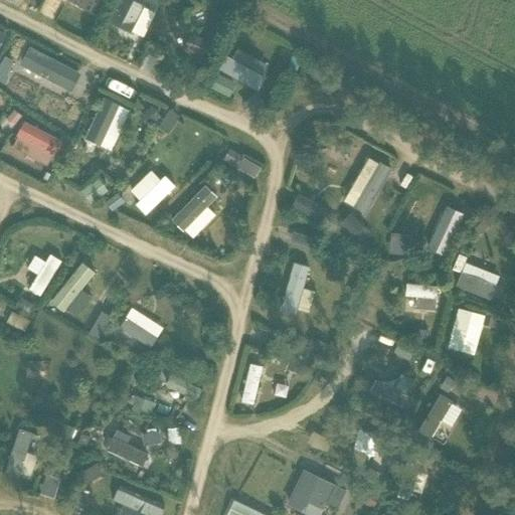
[(70,0),(94,9),(98,0),(70,0)]
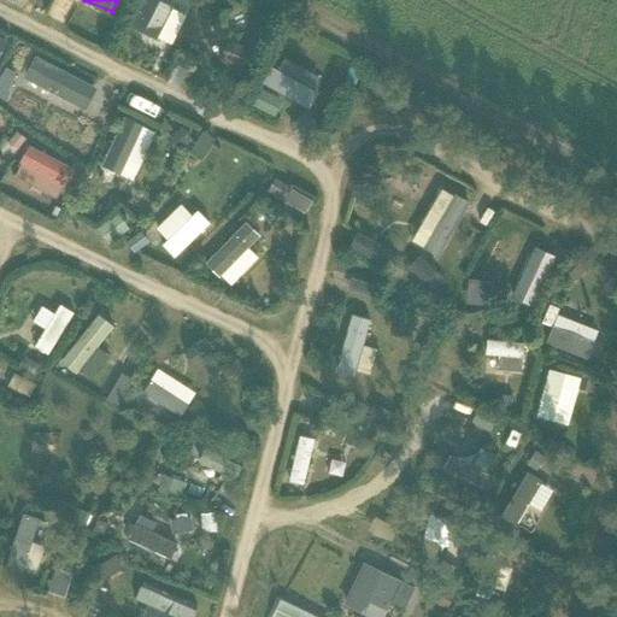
[(172,7),(158,0),(141,0),(129,25),(157,41),(158,39),(171,45),(186,16),(171,9),(172,7)]
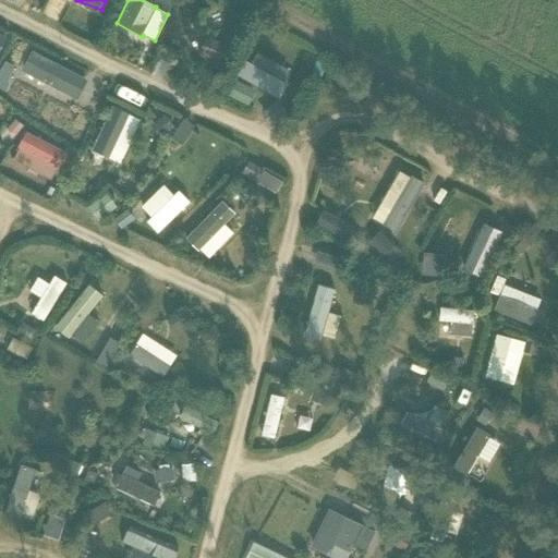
[(0,29),(0,56),(11,36),(0,29)]
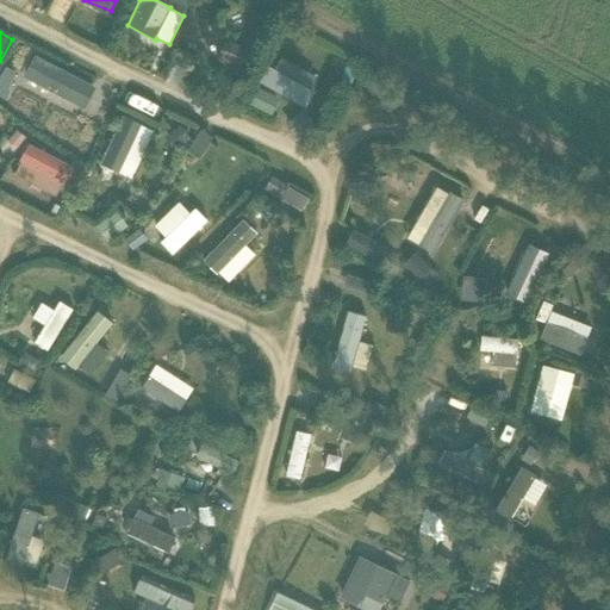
[(221,56),(244,66),(251,48),(228,39),(221,56)]
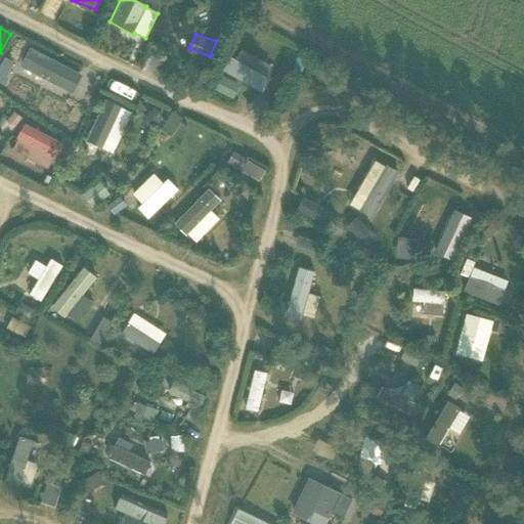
[(232,57),(225,73),(266,91),(273,76),(232,57)]
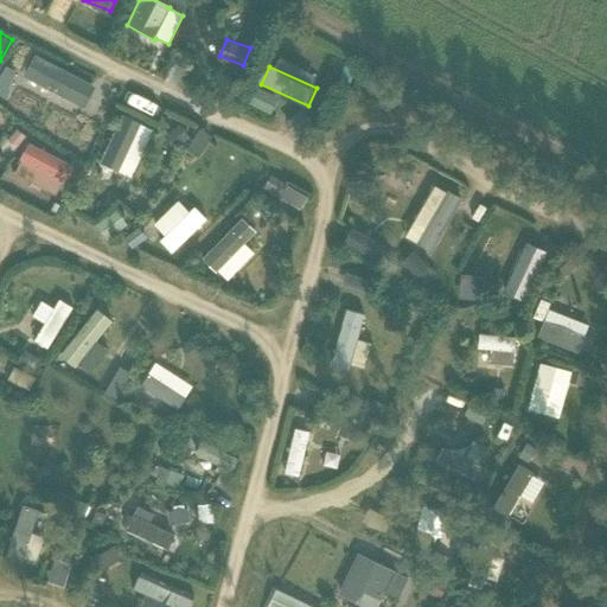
[(12,106),(43,121),(56,95),(25,80),(12,106)]
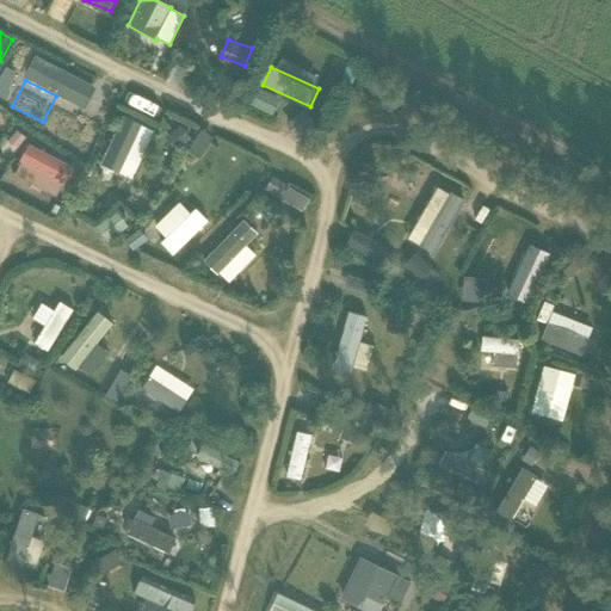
[(260,91),(253,105),(270,113),(277,99),(260,91)]
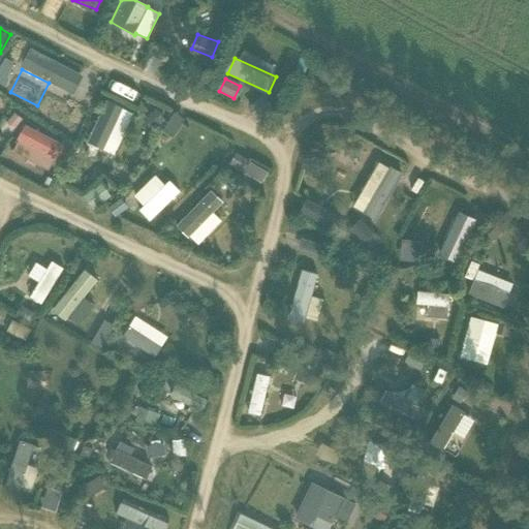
[(89,142),(117,154),(136,112),(110,98),(89,142)]
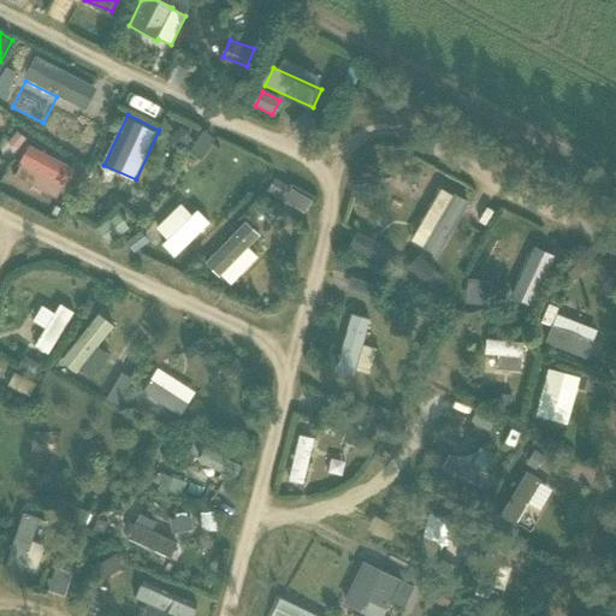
[(182,128),(166,138),(176,152),(191,140),(182,128)]
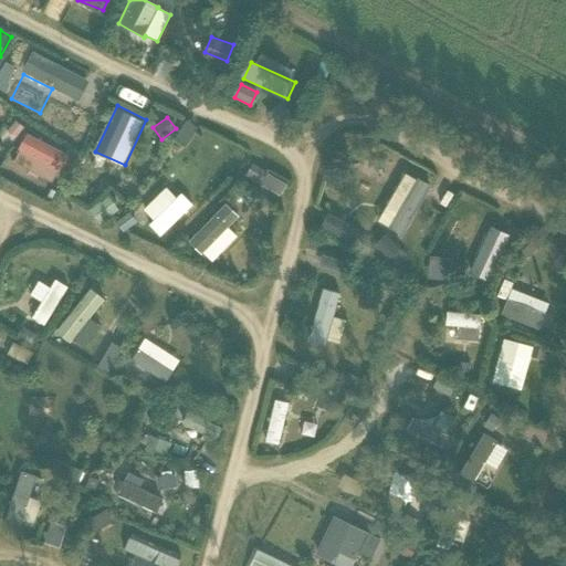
[(16,122),(7,132),(16,138),(23,127),(16,122)]
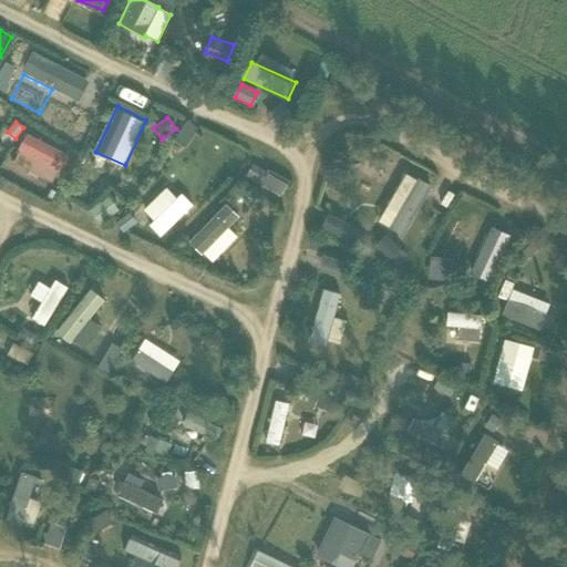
[(254,164),(246,176),(260,184),(267,172),(254,164)]
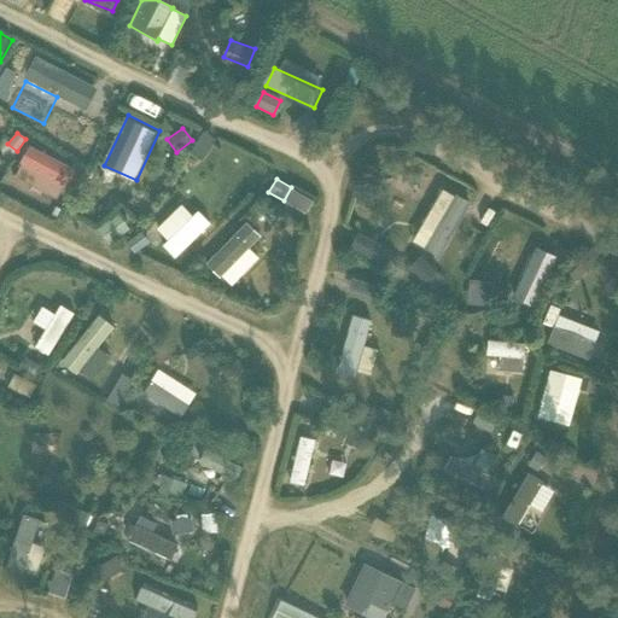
[(415,242),(443,256),(472,202),(444,187),(415,242)]
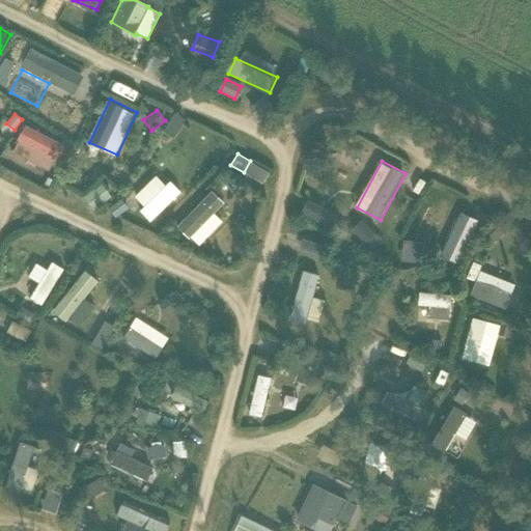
[(156,173),(135,197),(145,206),(141,212),(155,223),(183,189),(172,180),(169,185),(156,173)]
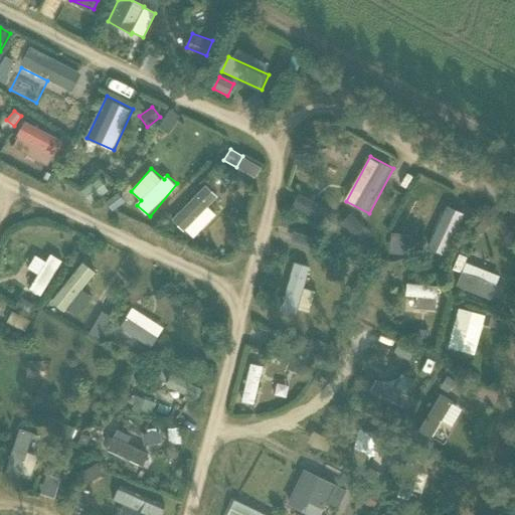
[(207,183),(174,218),(195,238),(219,213),(211,205),(220,196),(207,183)]
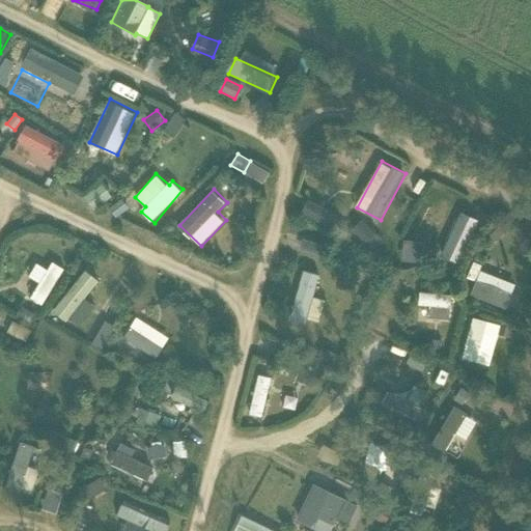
[(121,200),(109,208),(116,218),(129,210),(121,200)]
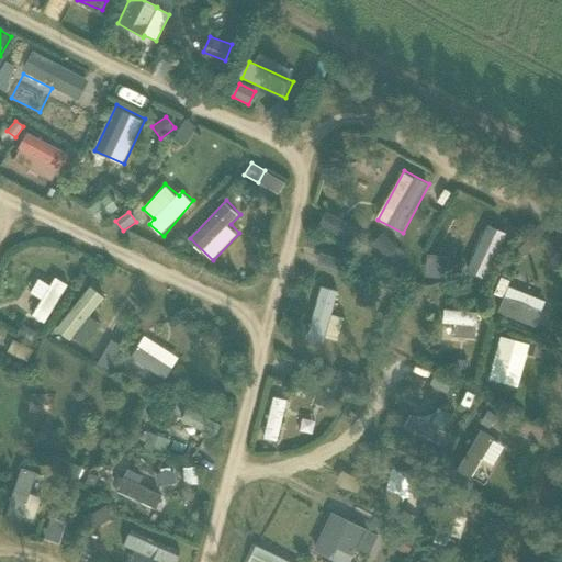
[(325,212),(318,225),(351,243),(358,228),(325,212)]
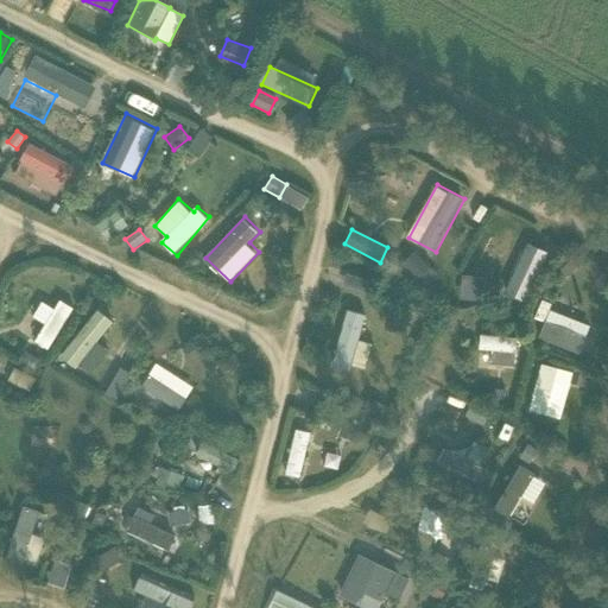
[(515,234),(501,260),(531,277),(546,251),(515,234)]
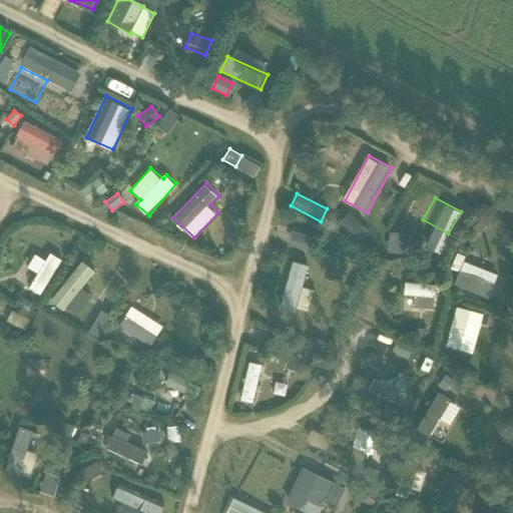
[(356,235),(365,222),(351,212),(341,225),(356,235)]
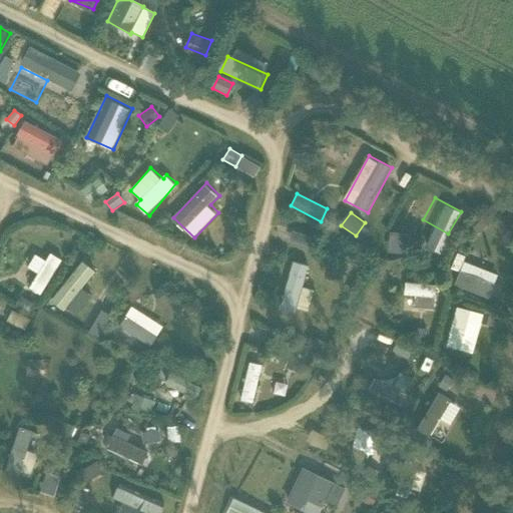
[(481,220),(472,228),(478,235),(487,226),(481,220)]
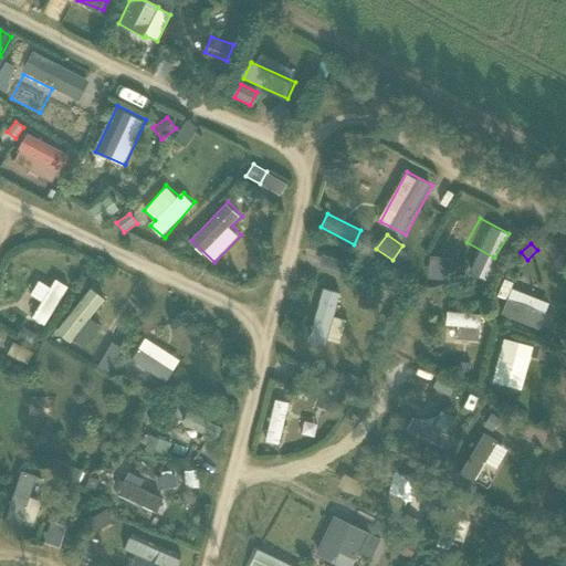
[(69,289),(43,274),(32,294),(43,300),(33,317),(48,326),(69,289)]
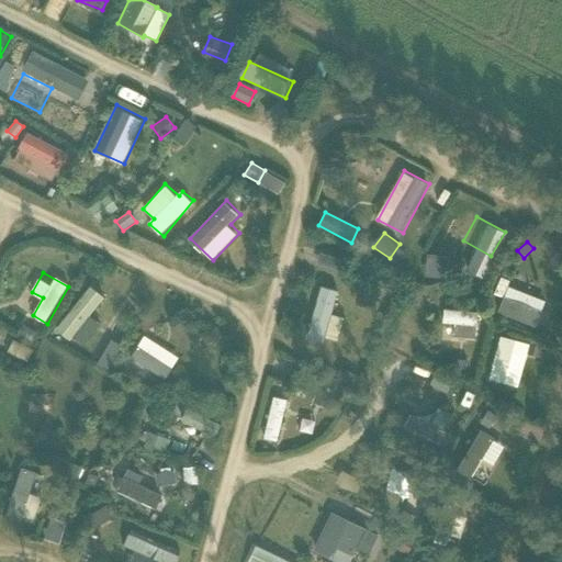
[(493,295),(503,299),(498,311),(538,327),(549,300),(499,280),(493,295)]
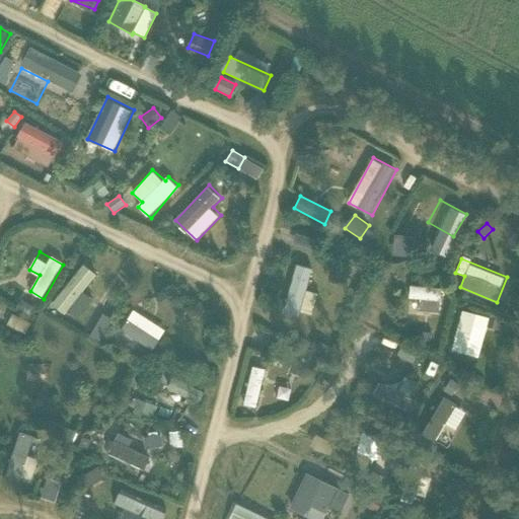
[(81,319),(94,297),(87,293),(98,273),(81,263),(56,304),(81,319)]
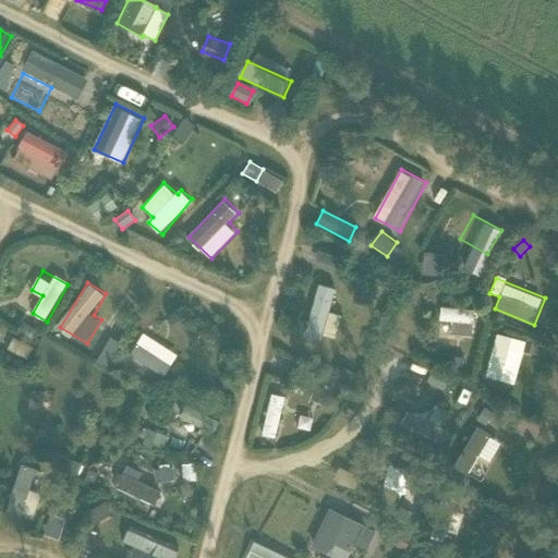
[(326,337),(337,287),(318,283),(307,334),(326,337)]
